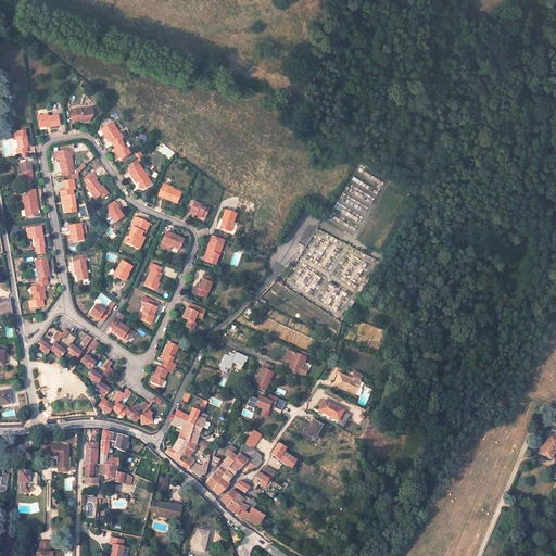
[(70,111),(71,119),(74,122),(79,121),(80,123),(88,122),(93,115),(89,112),(88,108),(70,111)]
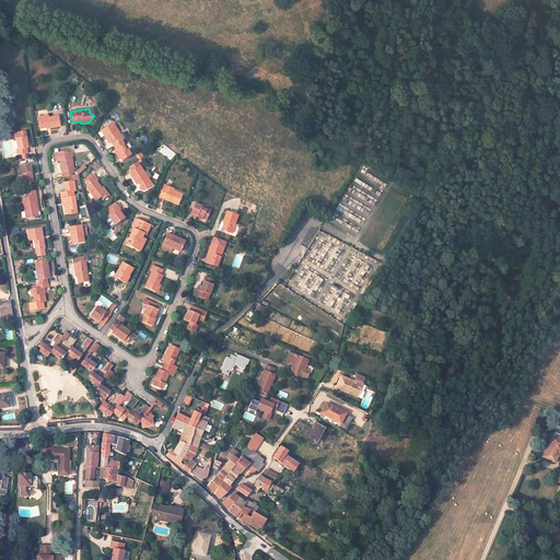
[(60,127),(58,116),(48,118),(48,117),(38,118),(39,129),(49,127),(49,128),(60,127)]
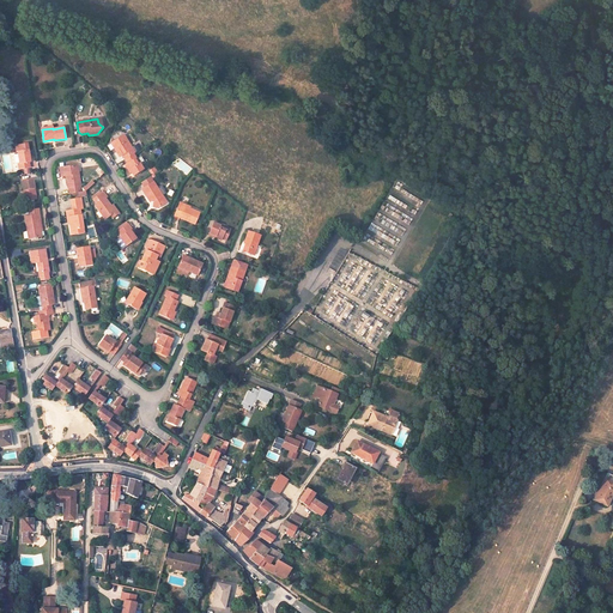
[(134,155),(135,153),(123,135),(111,144),(115,149),(116,147),(121,156),(122,156),(125,159),(134,155)]
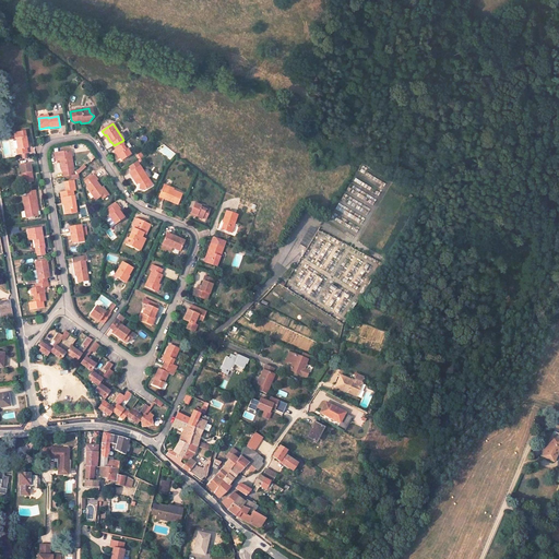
[(26,149),(27,149),(26,137),(16,139),(19,150),(16,150),(18,154),(27,153),(26,149)]
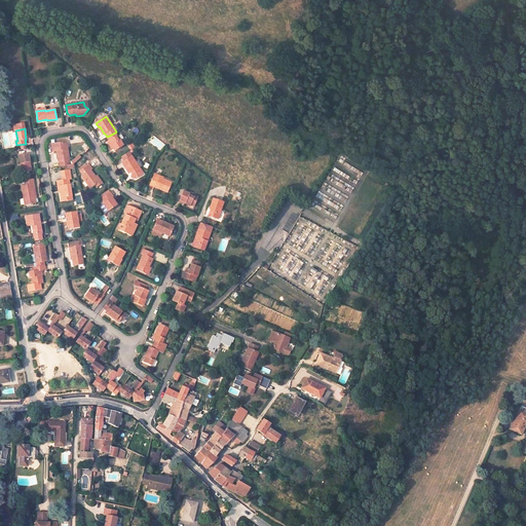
[(120,140),(118,141),(116,137),(117,136),(115,133),(107,137),(109,141),(107,142),(110,147),(111,146),(113,148),(114,151),(123,146),(120,140)]
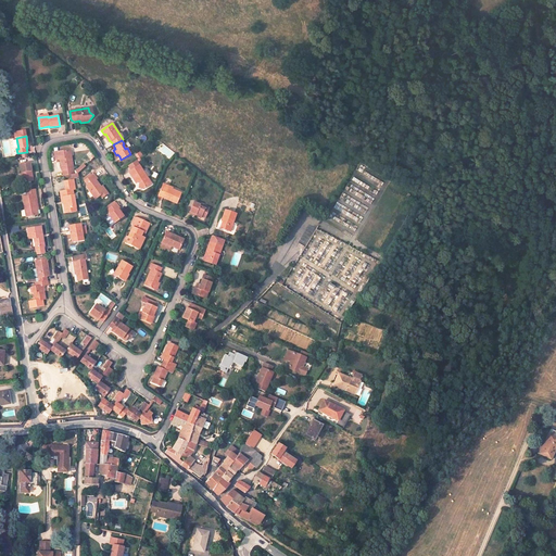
[(160,151),(169,159),(175,153),(165,144),(160,151)]
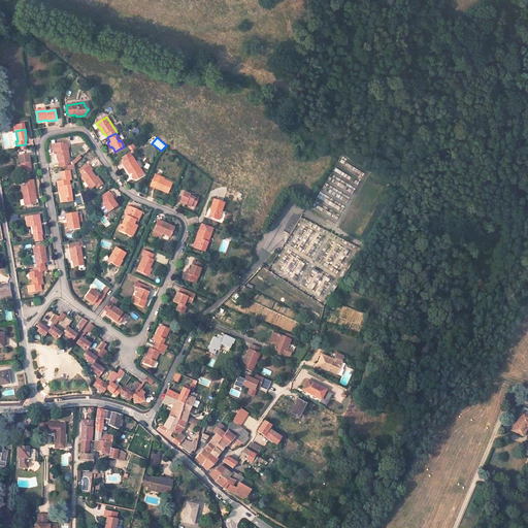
[(69,160),(68,149),(66,149),(65,142),(56,144),(58,155),(59,162),(60,167),(70,165),(69,160)]
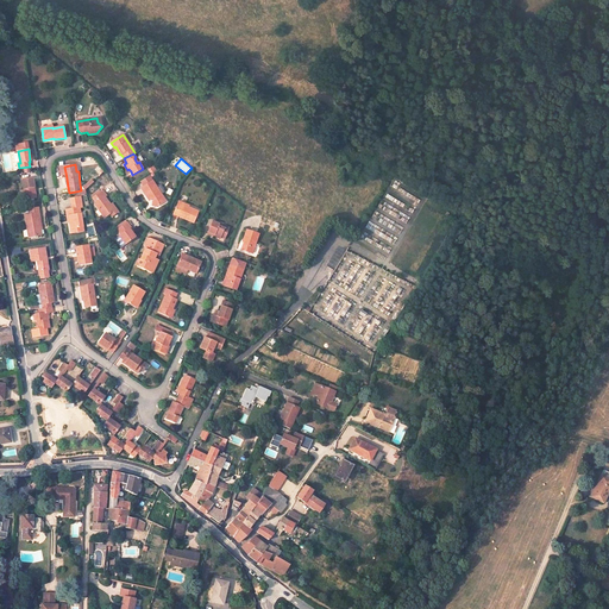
[(149,176),(139,182),(143,187),(152,181),(149,176)]
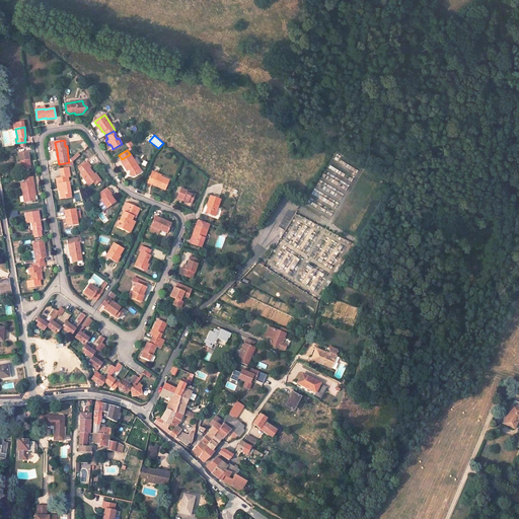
[(29,160),(28,152),(18,153),(21,170),(31,168),(29,160)]
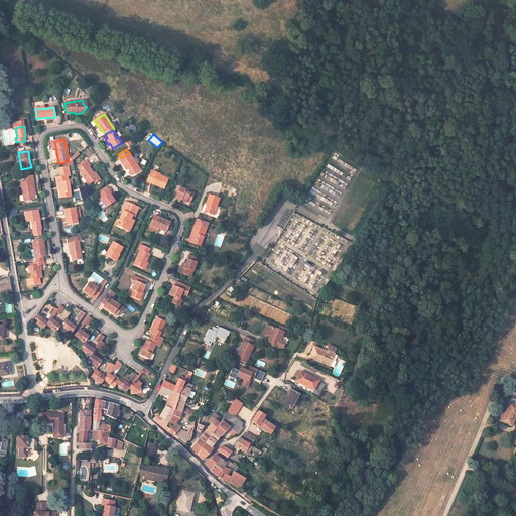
[(72,161),(79,154),(77,152),(71,158),(72,161)]
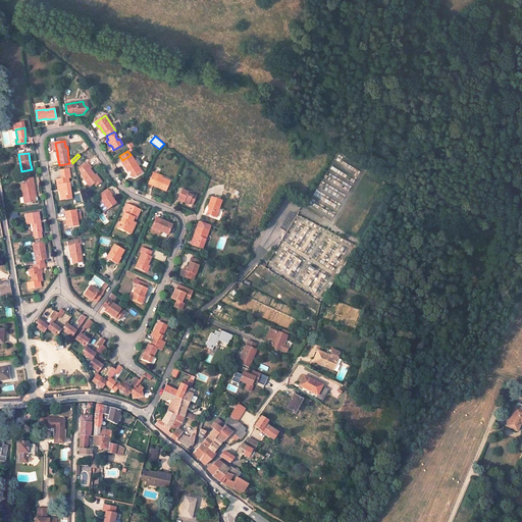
[(135,177),(142,172),(131,155),(122,160),(121,161),(127,172),(131,170),(132,171),(132,172),(131,176),(135,177)]
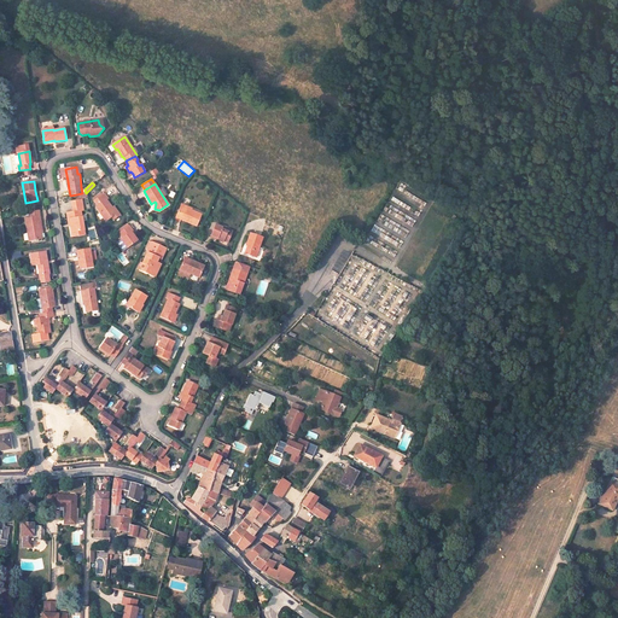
[(111,217),(116,214),(112,208),(106,200),(109,199),(104,193),(103,194),(94,200),(98,207),(97,208),(105,221),(111,217)]
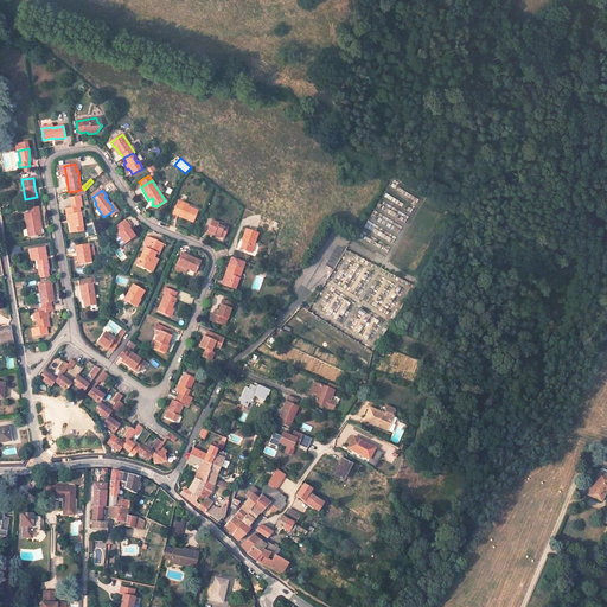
[(76,231),(83,230),(80,208),(82,208),(80,196),(70,198),(71,209),(65,210),(66,216),(68,216),(69,222),(70,229),(75,228),(76,231)]
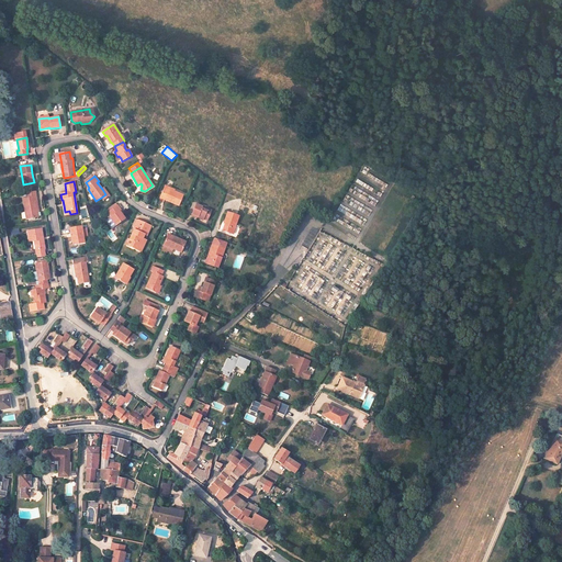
[(178,205),(182,195),(173,191),(170,190),(169,192),(164,190),(160,198),(178,205)]
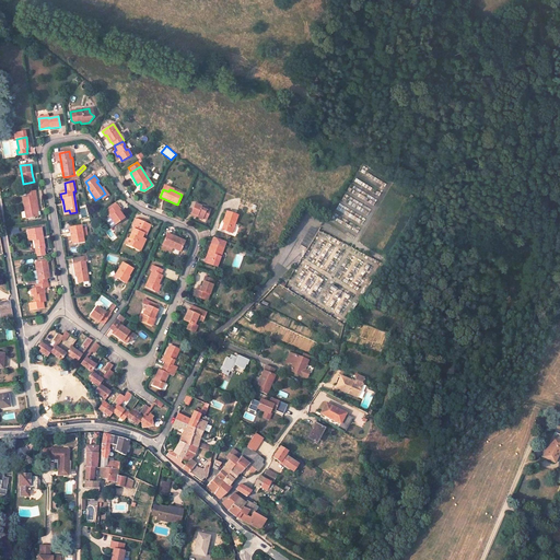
[(36,200),(35,190),(26,193),(27,197),(22,198),(25,219),(38,217),(37,211),(35,200),(36,200)]
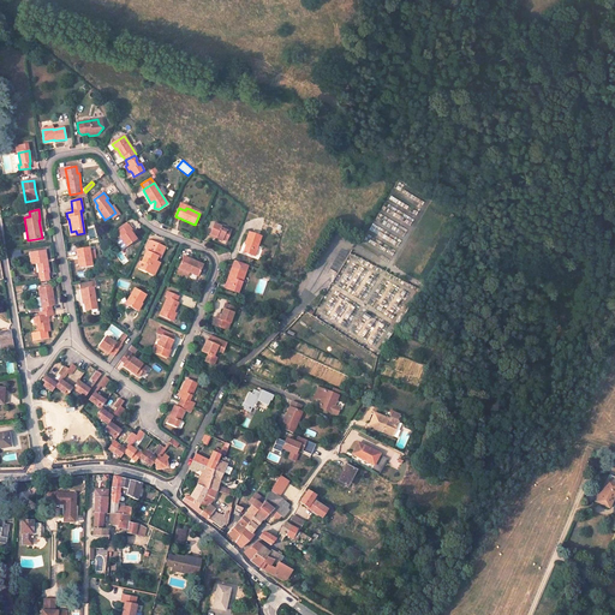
[(222,239),(227,242),(232,231),(215,224),(210,234),(216,237),(216,239),(222,242),(222,239)]
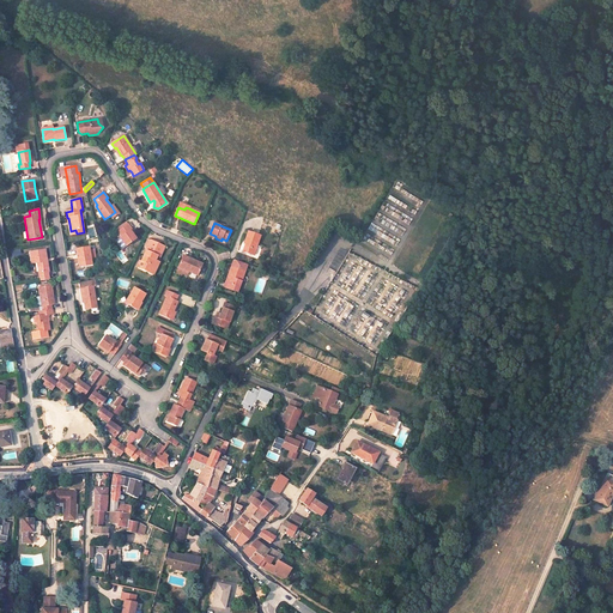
[(122,240),(127,246),(137,240),(133,235),(129,231),(132,229),(128,224),(117,231),(123,238),(122,240)]
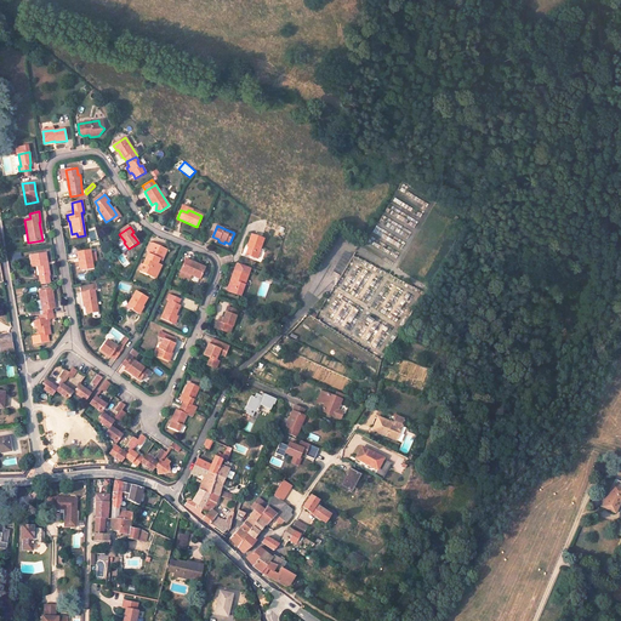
[(257,258),(263,239),(251,234),(249,244),(250,244),(246,255),(257,258)]
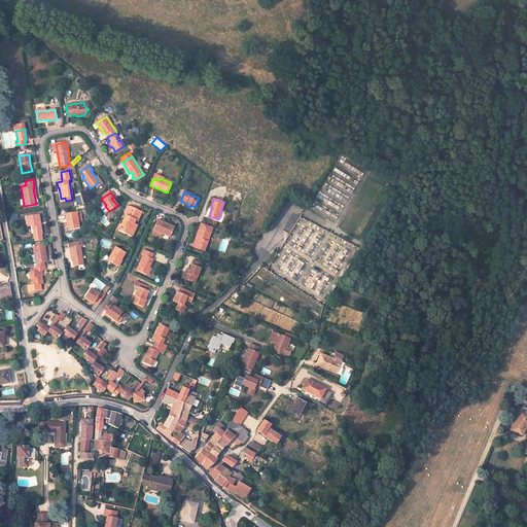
[(137,221),(141,212),(130,207),(126,215),(127,216),(123,224),(125,225),(123,232),(127,234),(128,231),(131,233),(133,230),(136,224),(132,223),(134,219),(137,221)]
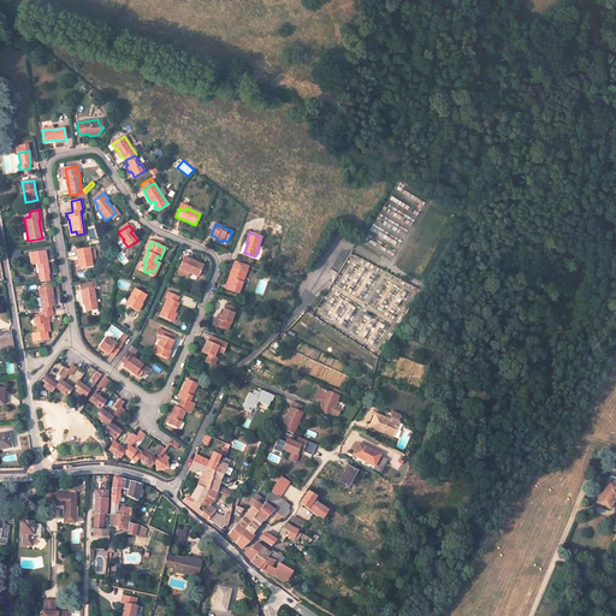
[(82,268),(93,266),(89,248),(76,250),(77,256),(73,258),(73,260),(78,260),(81,259),(82,268)]
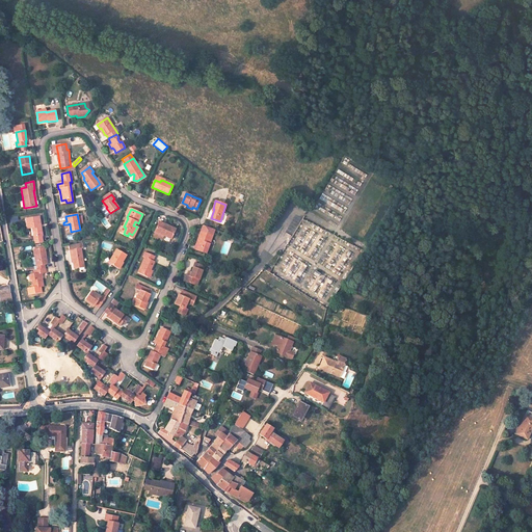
[(32,228),(35,243),(43,242),(42,236),(43,236),(40,217),(26,219),(28,229),(32,228)]
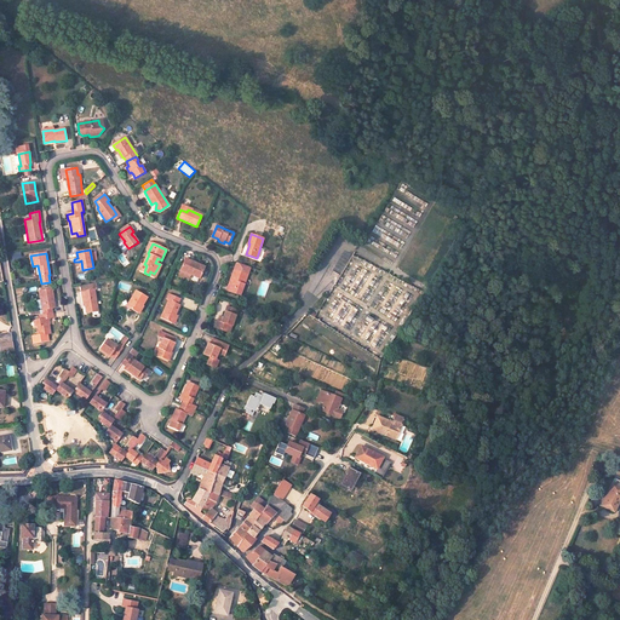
[(190,275),(200,279),(205,268),(185,258),(179,270),(190,275)]
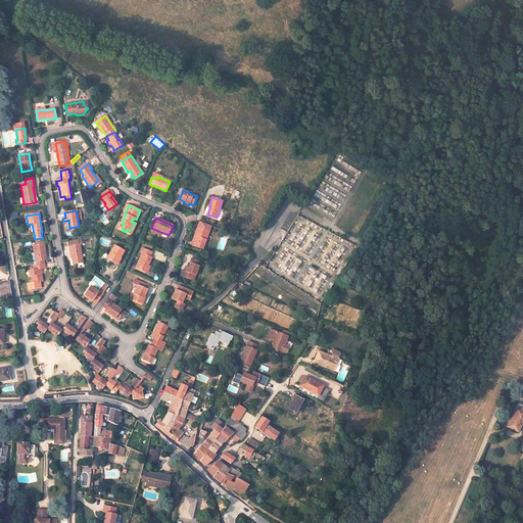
[(210,226),(200,222),(199,222),(197,228),(194,236),(196,237),(194,242),(193,246),(202,249),(208,232),(210,226)]
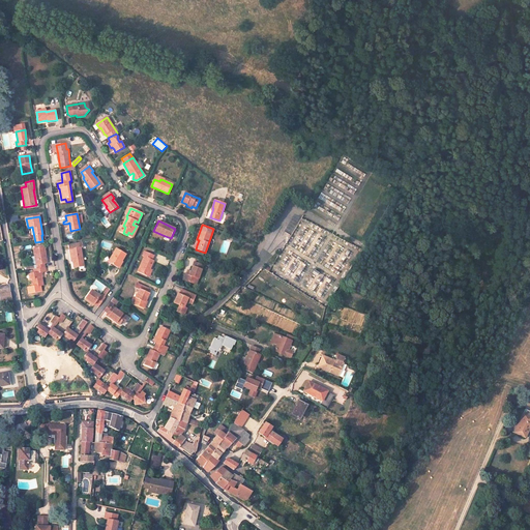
[(139,227),(137,226),(134,231),(131,234),(128,232),(127,235),(134,237),(139,227)]
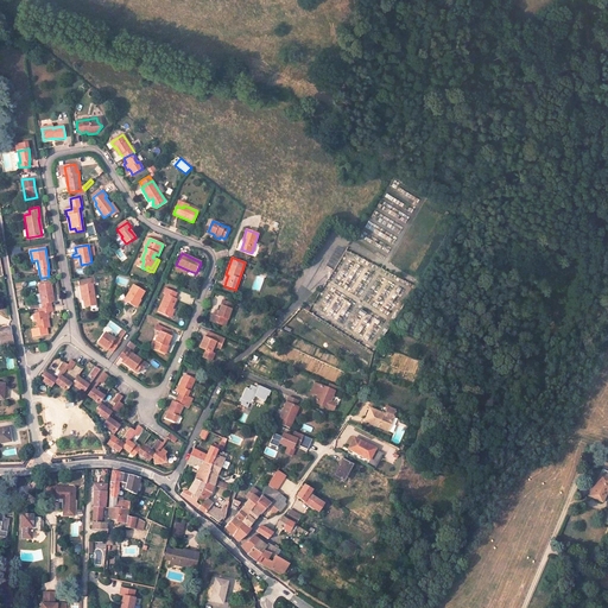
[(84,306),(96,305),(93,284),(95,284),(94,278),(78,280),(82,301),(83,299),(84,306)]
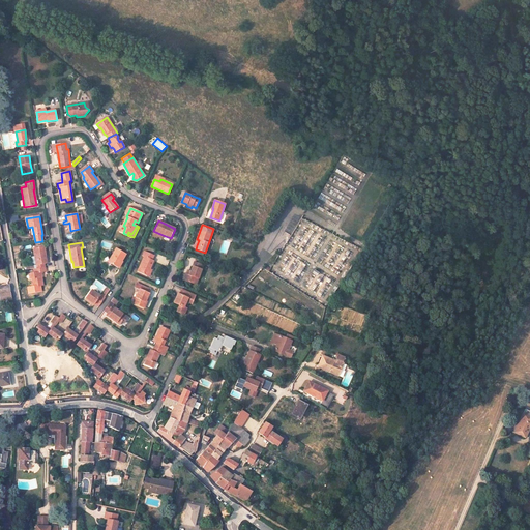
[(46,258),(47,258),(45,246),(33,248),(37,269),(45,267),(43,264),(47,263),(46,258)]
